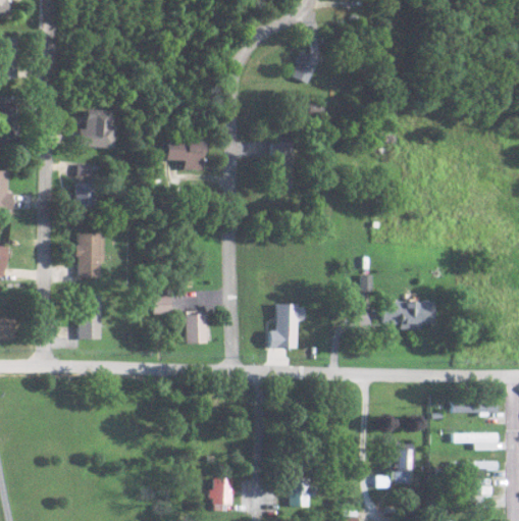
[(0,0),(0,14),(9,15),(8,0),(0,0)]
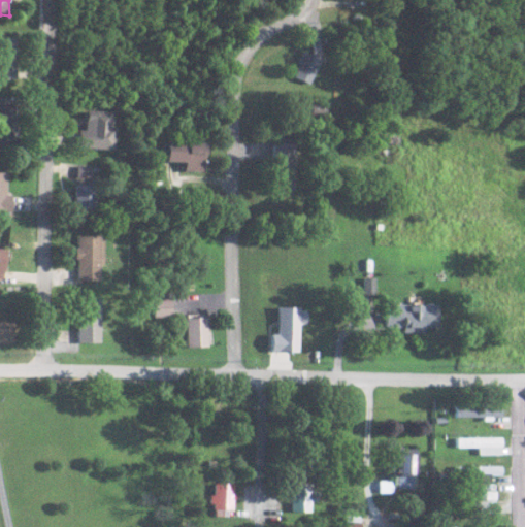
[(0,79),(18,79),(15,38),(0,38),(0,79)]
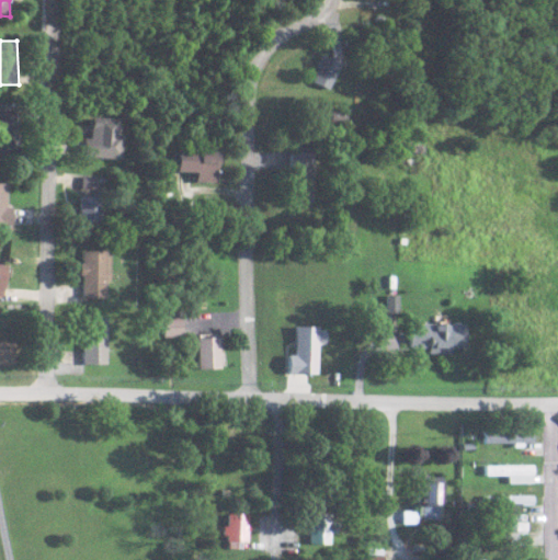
[(315,82),(334,90),(345,61),(327,54),(315,82)]
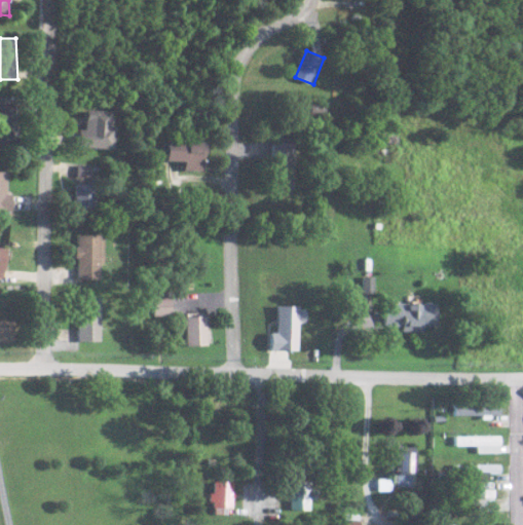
[(17,104),(0,104),(0,145),(15,145),(17,104)]
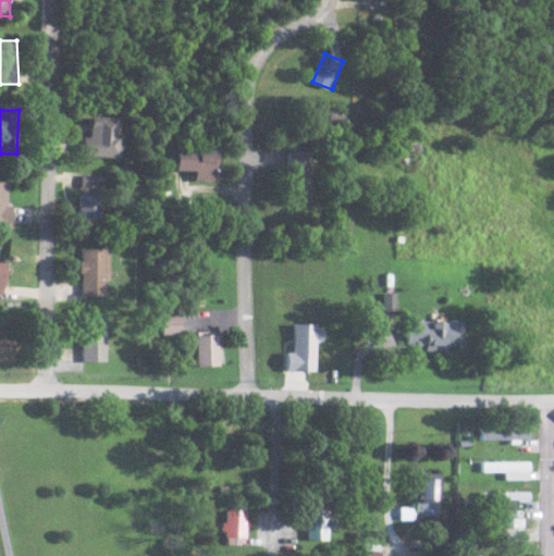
[(121,118),(91,118),(90,137),(84,137),(83,157),(119,158),(121,118)]
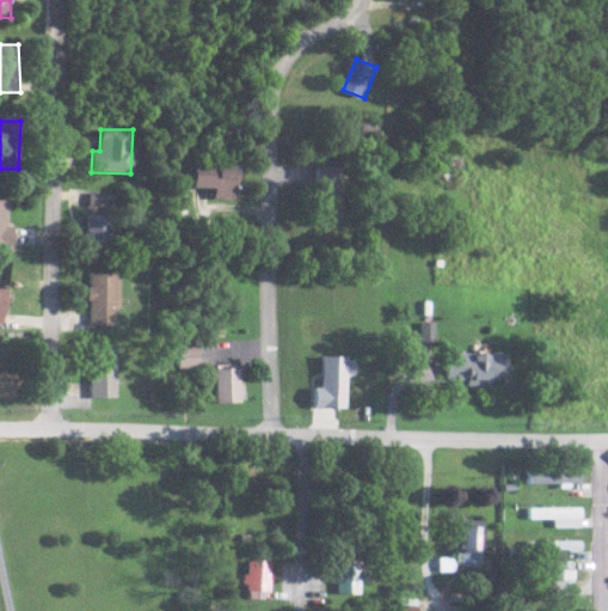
[(347,167),(336,167),(336,159),(326,159),(325,221),(345,221),(347,167)]
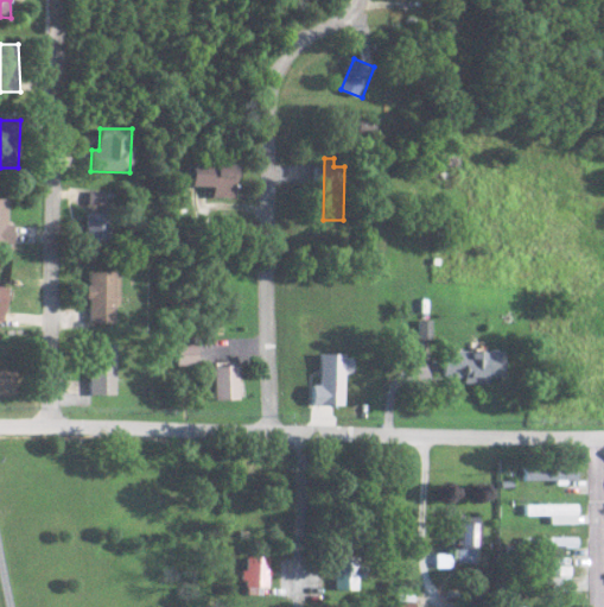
[(237,165),(194,164),(192,187),(214,188),(214,198),(237,198),(237,165)]
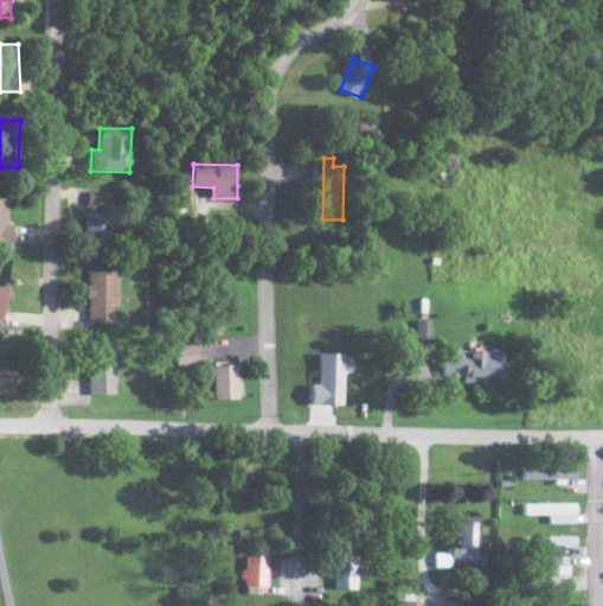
[(104,192),(88,191),(88,206),(104,208),(104,192)]
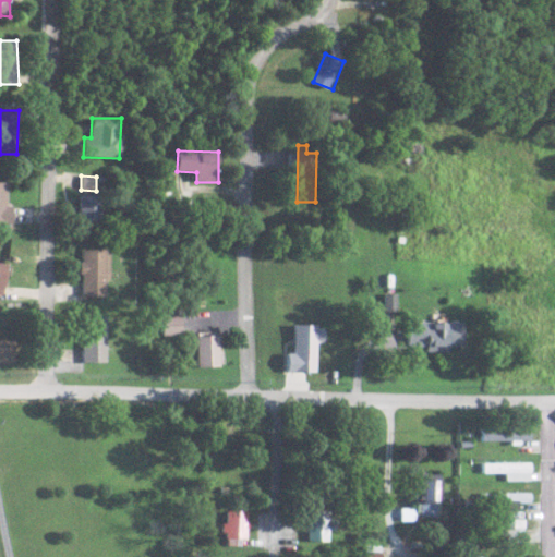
[(0,223),(13,225),(13,207),(8,207),(8,183),(0,182),(0,223)]
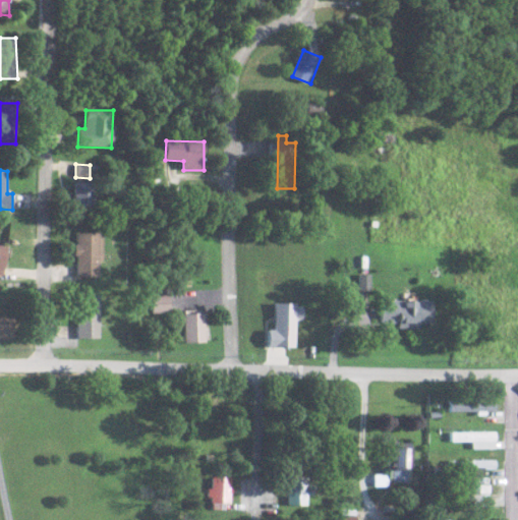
[(94,214),(94,183),(75,183),(74,214),(94,214)]
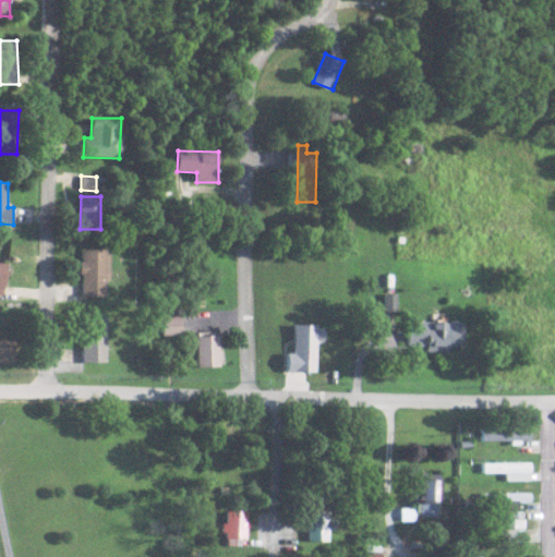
[(111,283),(111,251),(83,250),(82,297),(108,297),(108,283),(111,283)]
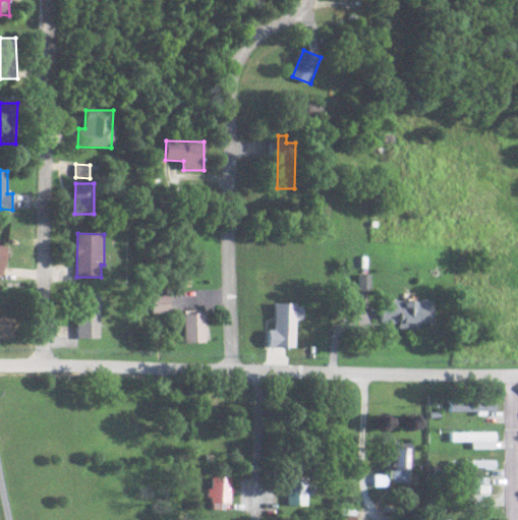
[(360,291),(371,291),(371,275),(360,275),(360,291)]
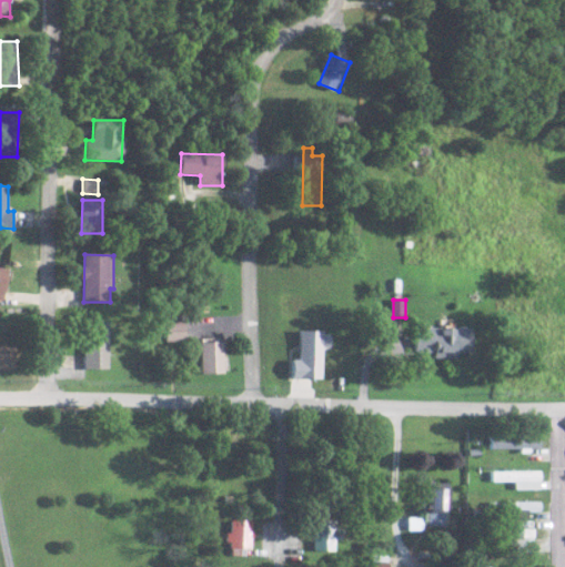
[(87,370),(110,370),(111,322),(88,322),(87,370)]
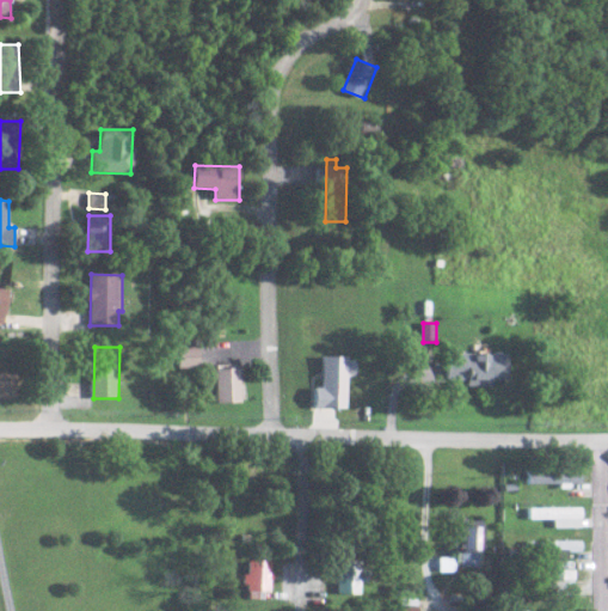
[(204,368),(203,347),(180,347),(182,368),(204,368)]
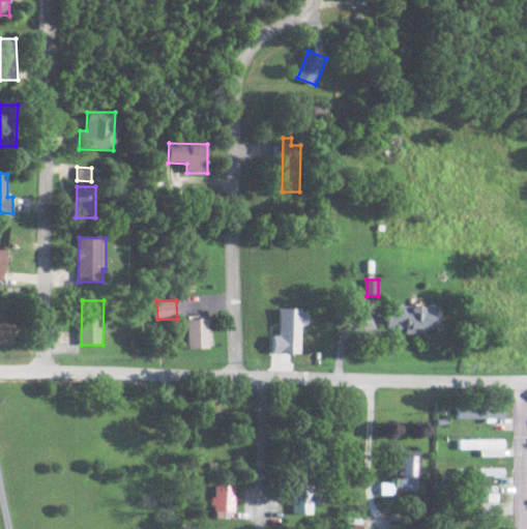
[(389,330),(407,329),(407,335),(428,334),(428,330),(442,330),(441,306),(389,306),(389,330)]
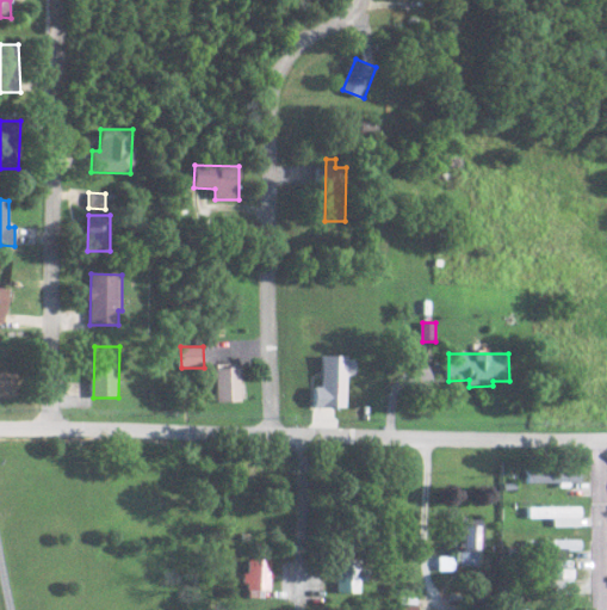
[(324,387),(317,387),(316,407),(350,408),(350,376),(357,376),(358,357),(324,357),(324,387)]
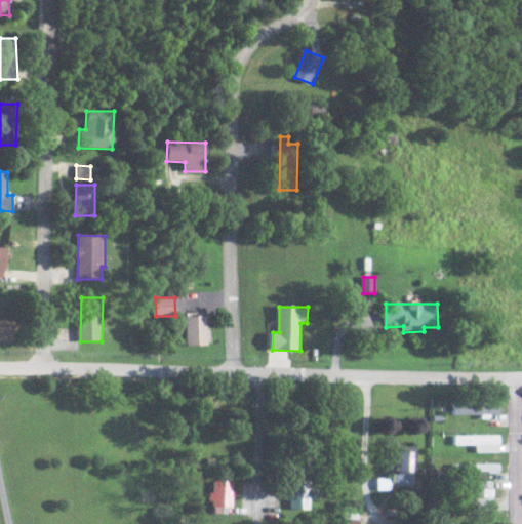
[(189,346),(210,346),(210,317),(189,317),(189,346)]
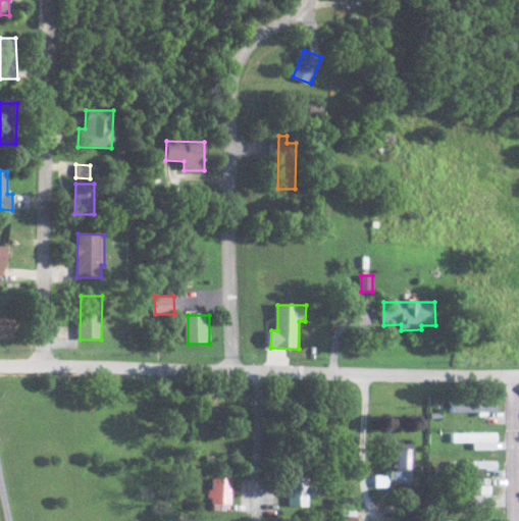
[(0,318),(0,336),(10,337),(11,319),(0,318)]
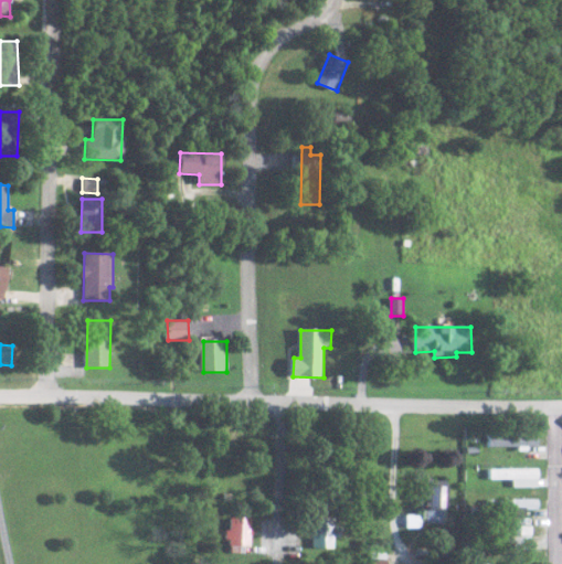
[(488,447),(538,446),(538,434),(488,435),(488,447)]
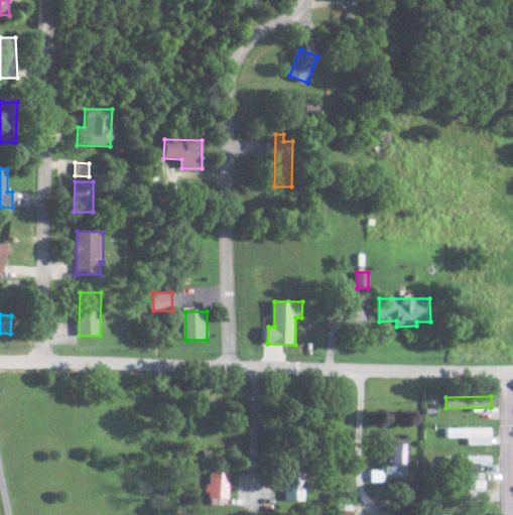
[(468,445),(492,445),(492,428),(447,428),(447,438),(468,438),(468,445)]
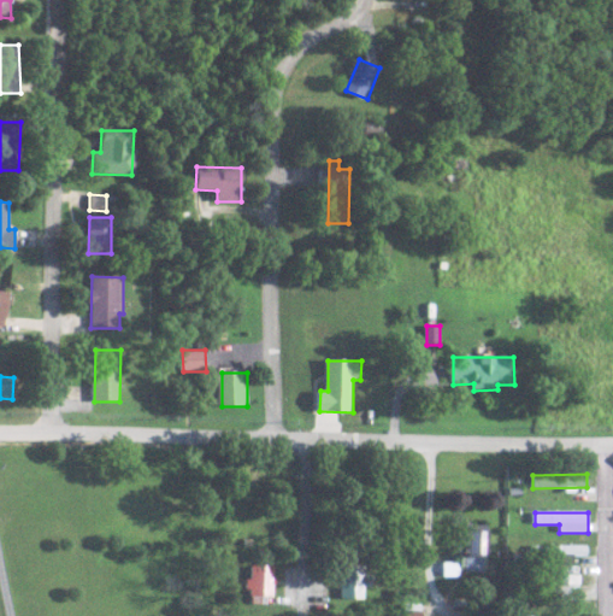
[(487,526),(465,526),(465,556),(461,556),(461,573),(487,572),(487,526)]
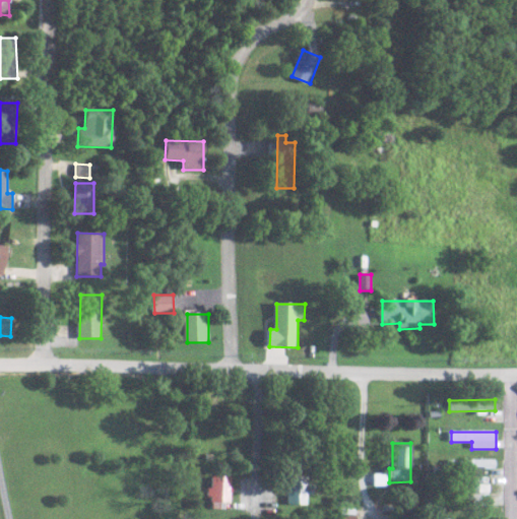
[(496,460),(466,460),(466,469),(496,468),(496,460)]
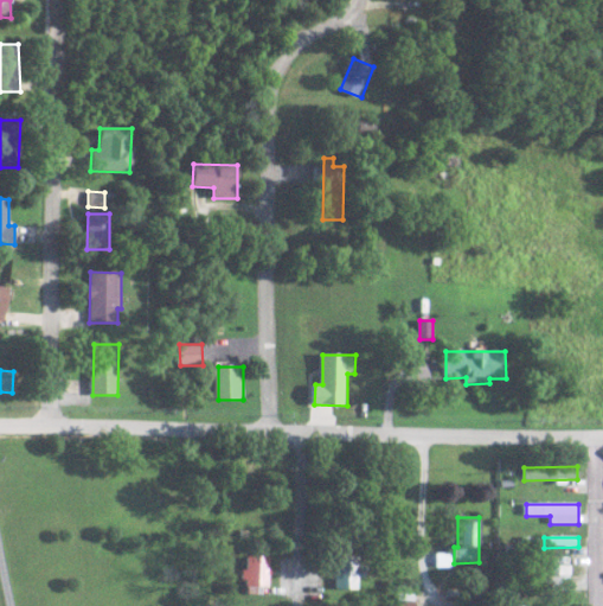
[(270,587),(271,559),(249,557),(249,571),(247,571),(245,586),(270,587)]
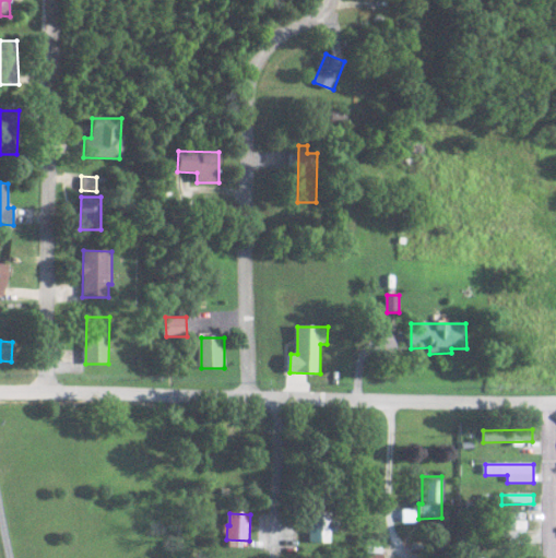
[(332,543),(332,532),(335,532),(335,514),(310,515),(310,544),(332,543)]
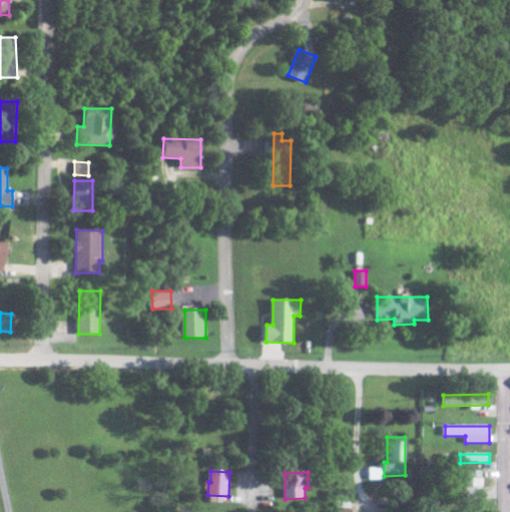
[(465,501),(484,500),(483,478),(464,479),(465,501)]
